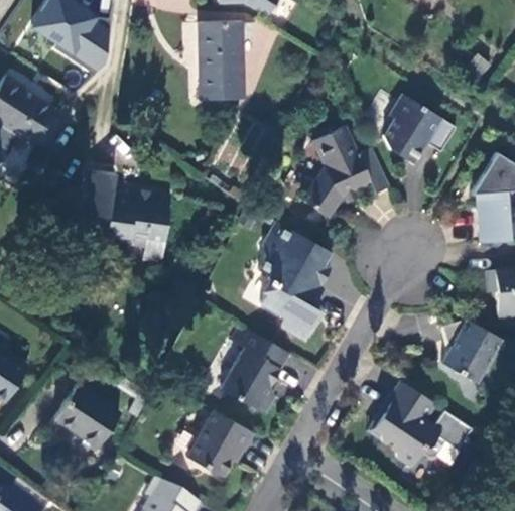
[(82,3),(77,0),(51,0),(31,31),(56,48),(53,52),(93,79),(104,68),(111,24),(94,22),(77,11),(82,3)]
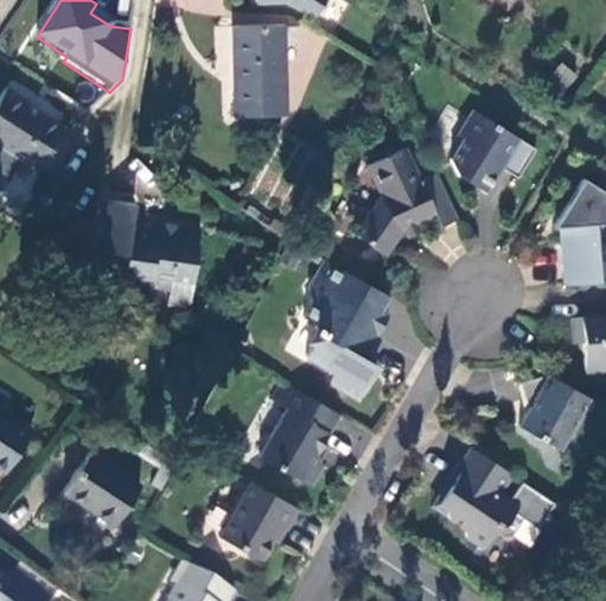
[(310,23),(317,21),(330,0),(329,0),(255,0),(255,10),(286,8),(310,23)]
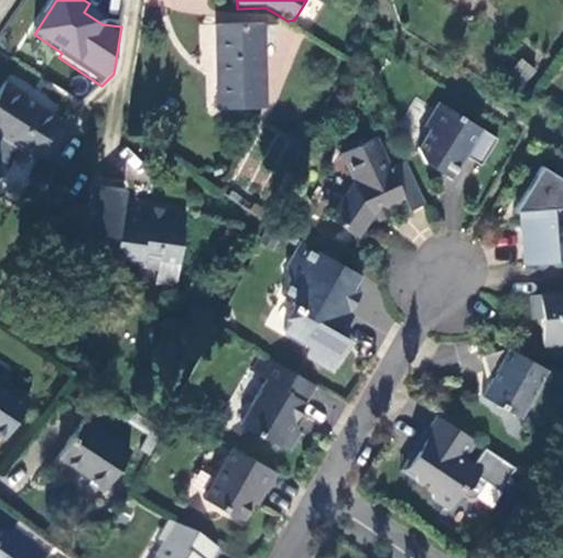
[(217,31),(218,112),(264,112),(264,31),(217,31)]
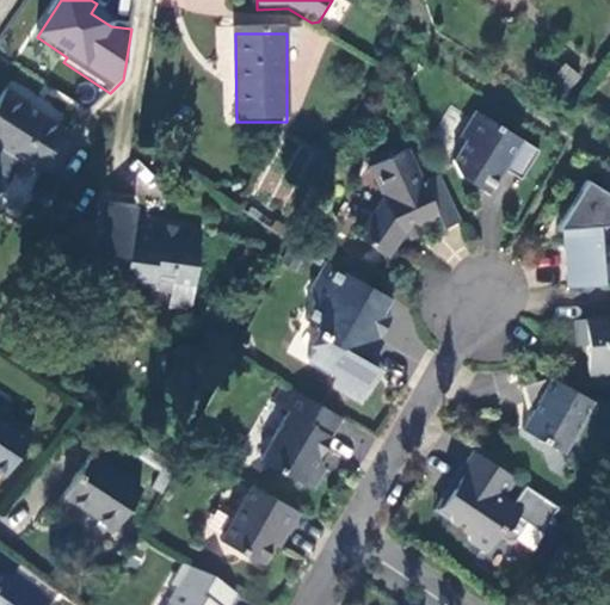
[(561,105),(580,81),(565,71),(546,93),(561,105)]
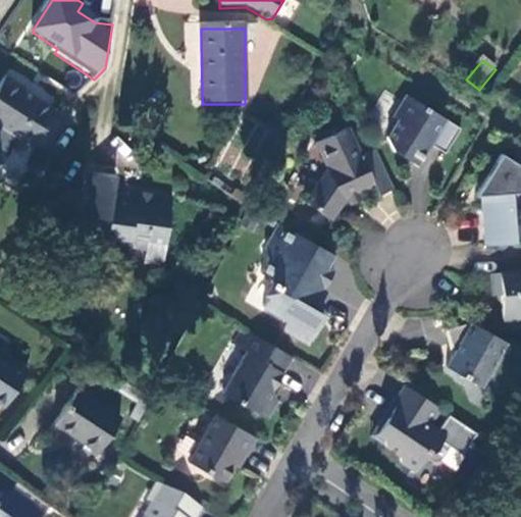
[(32,151),(54,116),(21,95),(22,93),(6,83),(0,91),(0,167),(4,161),(5,161),(17,143),(32,151)]
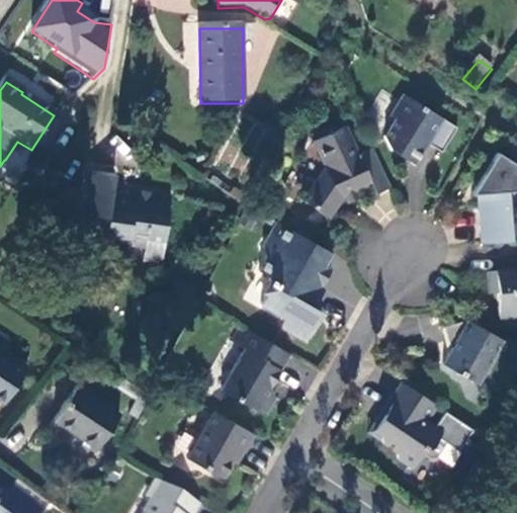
[(459,127),(405,94),(392,115),(397,118),(386,137),(393,150),(412,162),(419,151),(423,153),(429,144),(444,153),(459,127)]
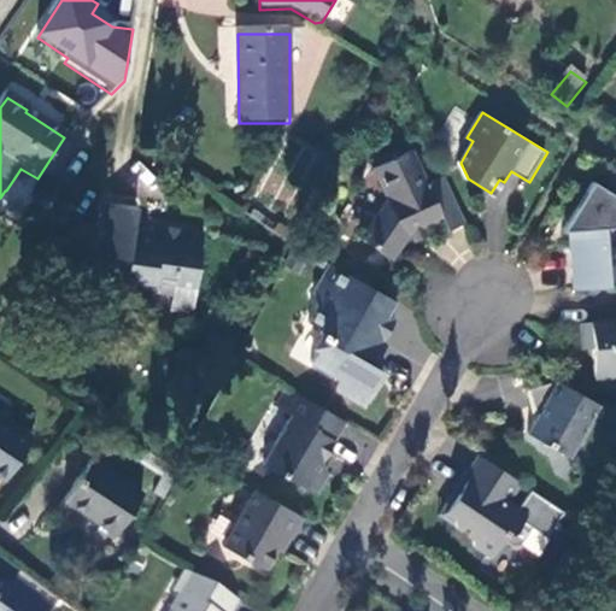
[(415,151),(376,169),(391,199),(363,239),(393,259),(408,239),(414,235),(427,229),(445,221),(450,231),(468,223),(447,176),(430,183),(415,151)]
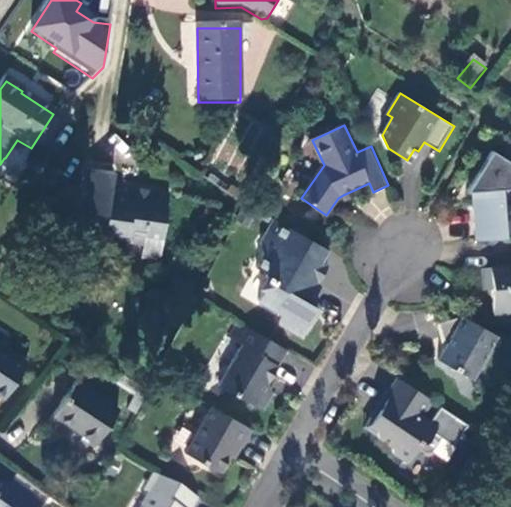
[(412,162),(418,151),(414,149),(407,160),(412,162)]
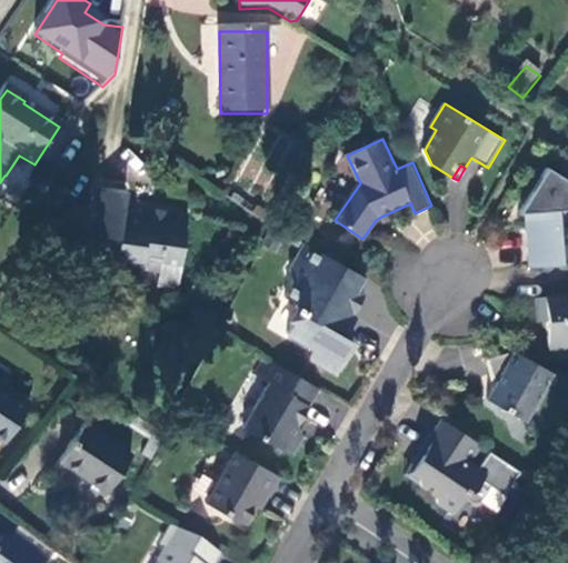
[(567,180),(549,169),(520,214),(528,213),(531,268),(565,265),(560,211),(567,210),(567,180)]
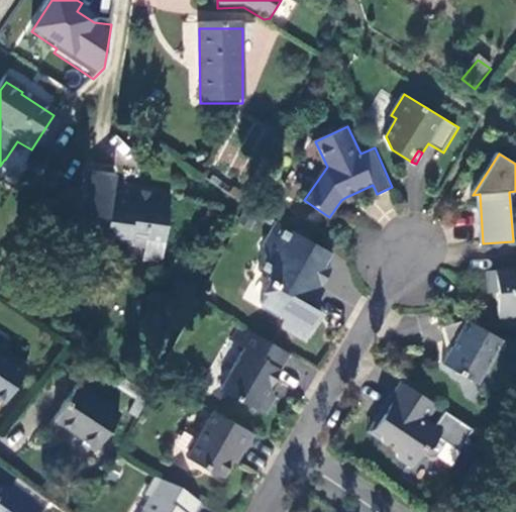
[(162,266),(171,202),(127,196),(126,202),(111,201),(114,178),(88,175),(82,218),(91,220),(88,245),(109,249),(110,245),(143,250),(142,264),(162,266)]
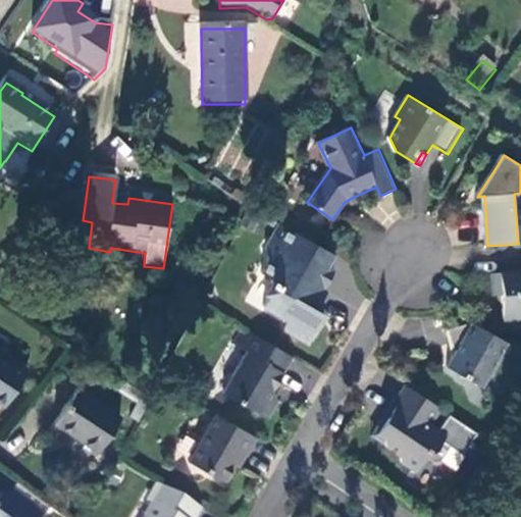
[(364,199),(361,194),(350,199),(352,204),(364,199)]
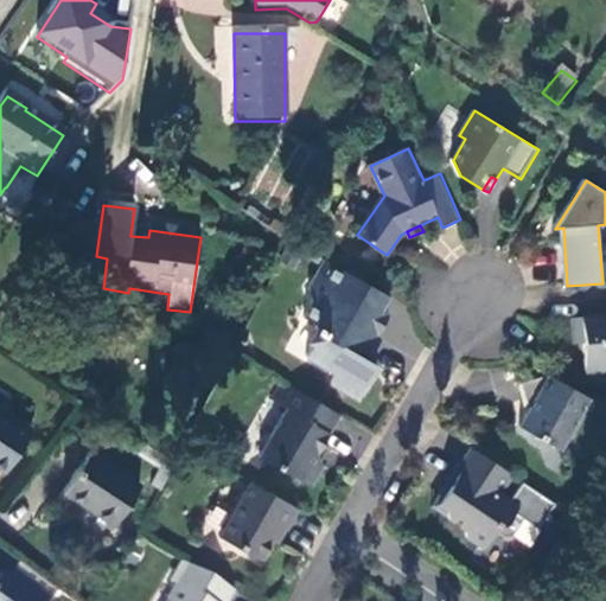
[(337,266),(327,260),(314,282),(330,277),(337,266)]
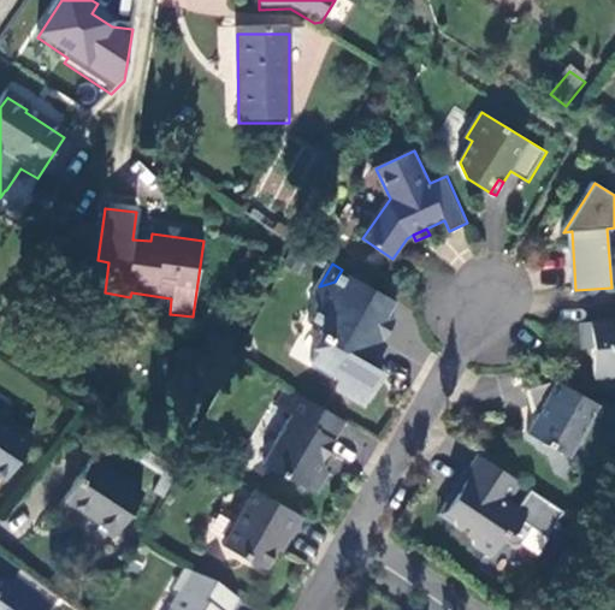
[(396,301),(342,270),(335,282),(319,286),(315,291),(319,307),(311,323),(324,330),(323,332),(324,337),(326,338),(313,361),(343,379),(337,389),(367,404),(385,372),(374,366),(386,343),(384,342),(397,318),(389,313),(396,301)]
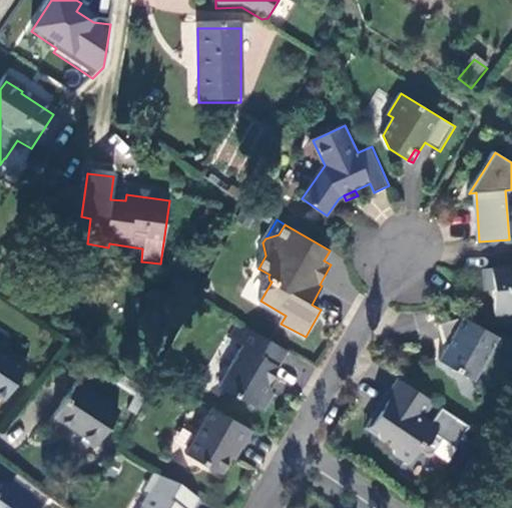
[(511,268),(485,271),(486,291),(495,291),(497,315),(511,314),(511,268)]
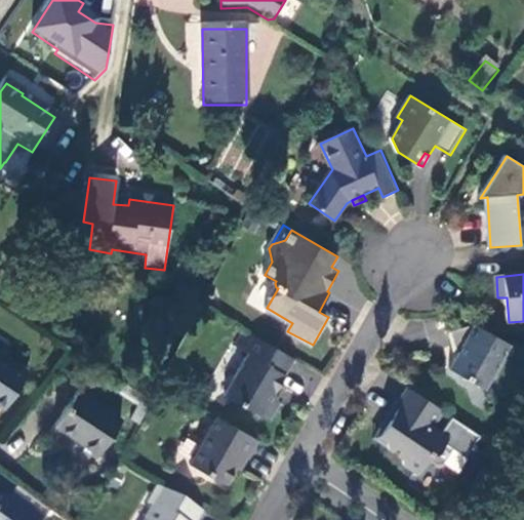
[(511,346),(475,325),(450,331),(456,357),(454,360),(449,370),(485,390),(511,346)]
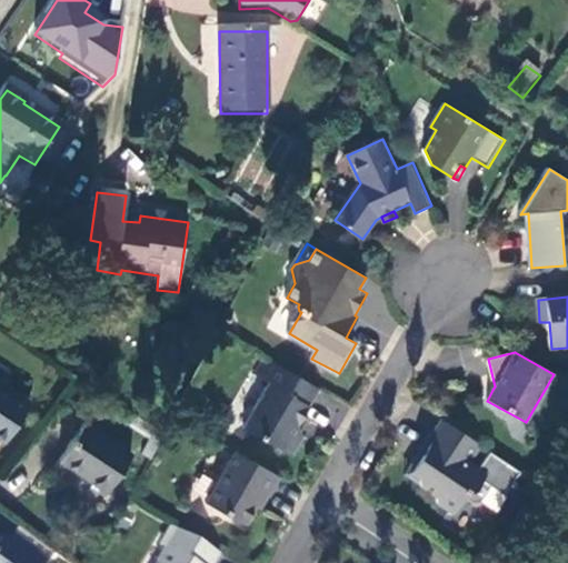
[(245,428),(294,456),(305,438),(296,433),(321,389),(267,357),(257,373),(271,382),(245,428)]
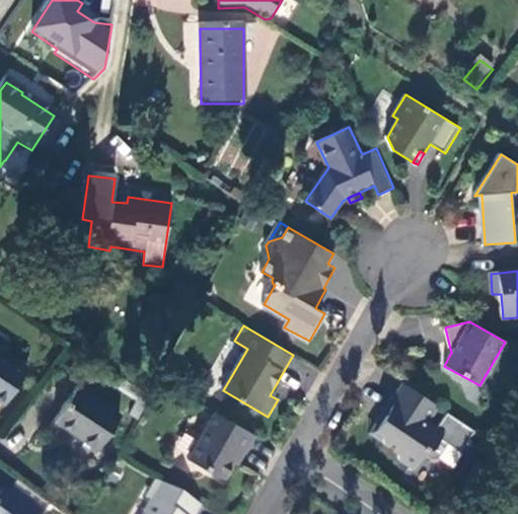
[(445,327),(442,328),(449,356),(451,353),(445,327)]
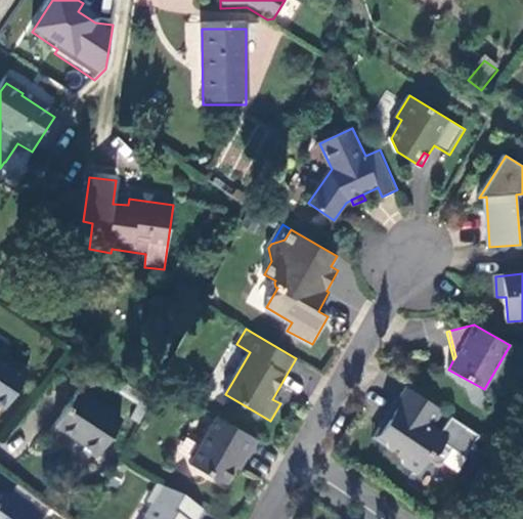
[(29,377),(0,357),(0,409),(4,413),(29,377)]
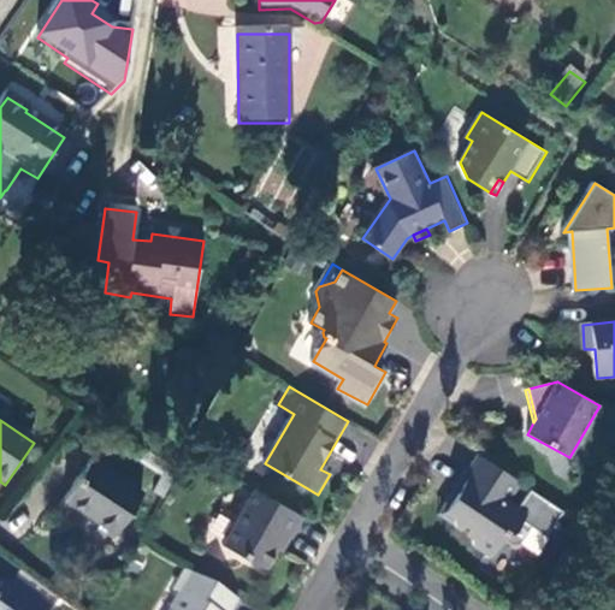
[(547,538),(565,511),(479,454),(442,509),(453,517),(455,526),(472,537),(473,545),(491,557),(503,539),(513,546),(522,545),(533,528),(547,538)]
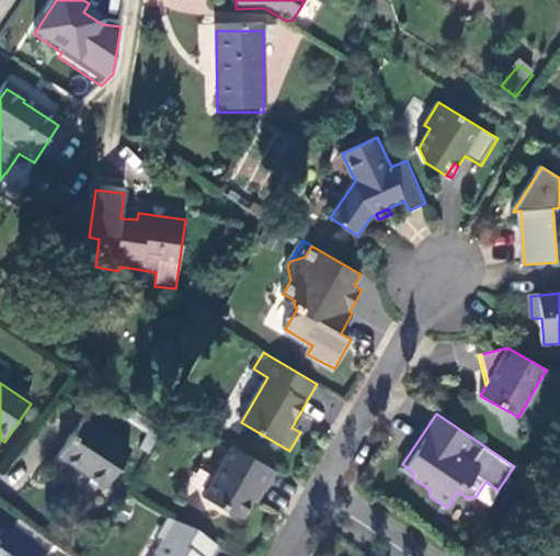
[(130,454),(83,423),(59,462),(105,492),(130,454)]
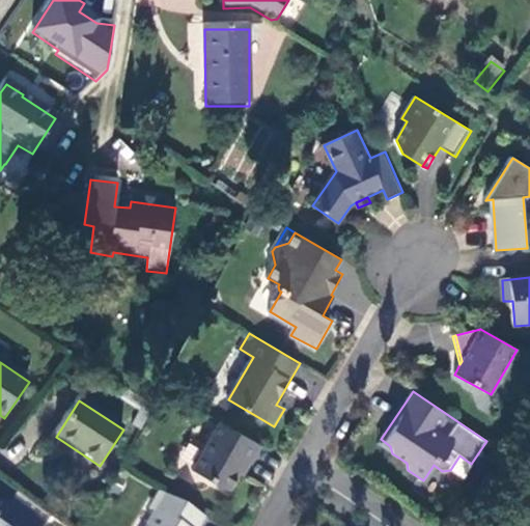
[(262,445),(221,421),(193,469),(228,491),(241,471),(248,469),(252,460),(253,461),(262,445)]
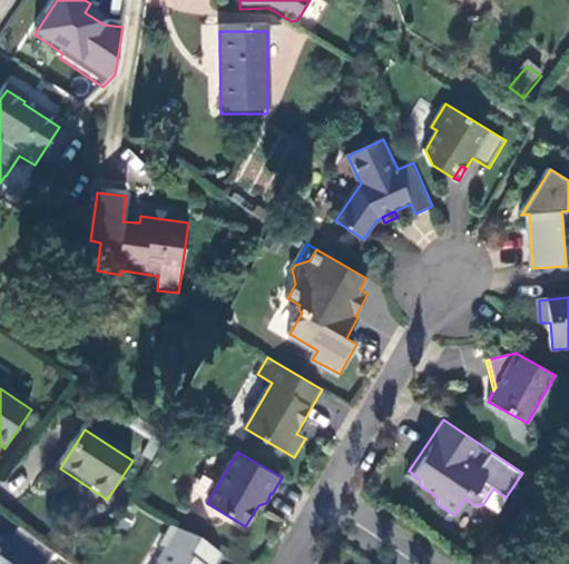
[(409,471),(405,476),(421,486),(419,478),(409,471)]
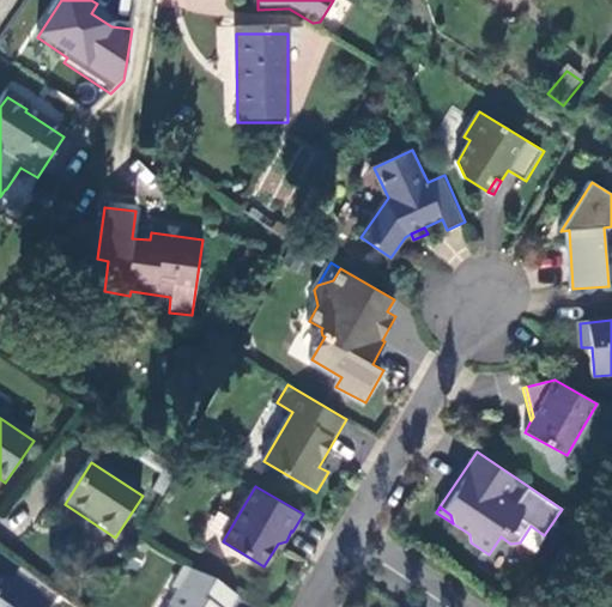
[(230,606),(237,596),(186,566),(174,587),(180,589),(170,606),(230,606)]
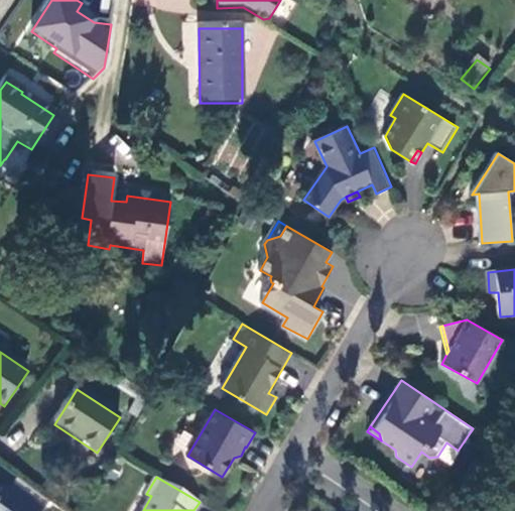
[(28,510),(9,497),(2,493),(0,495),(0,510),(28,510)]
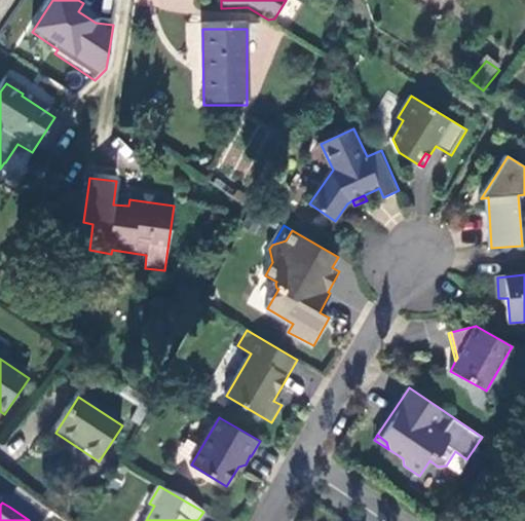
[(12,503),(9,507),(29,520),(37,520),(12,503)]
